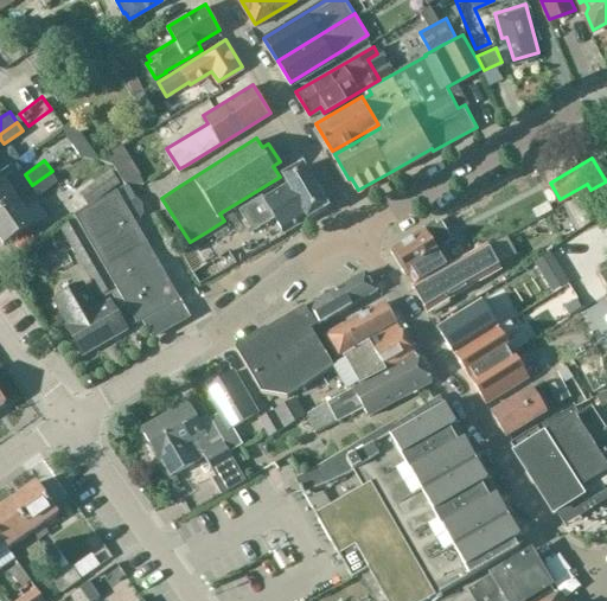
[(281,174),(286,181),(241,210),(254,230),(275,216),(283,230),(327,204),(302,161),(281,174)]
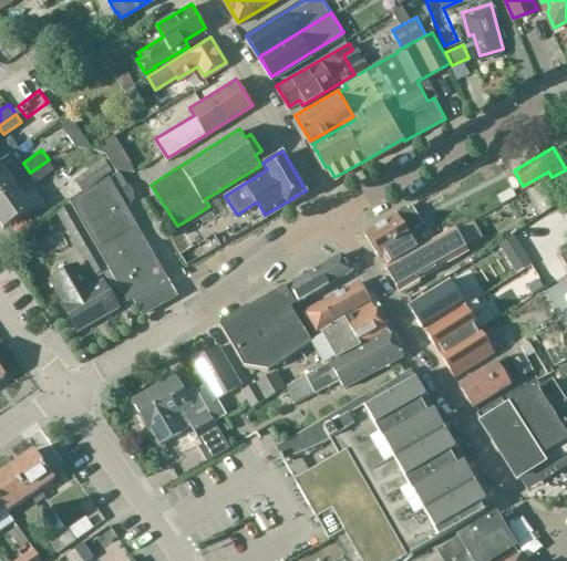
[(104,156),(74,177),(82,189),(112,168),(104,156)]
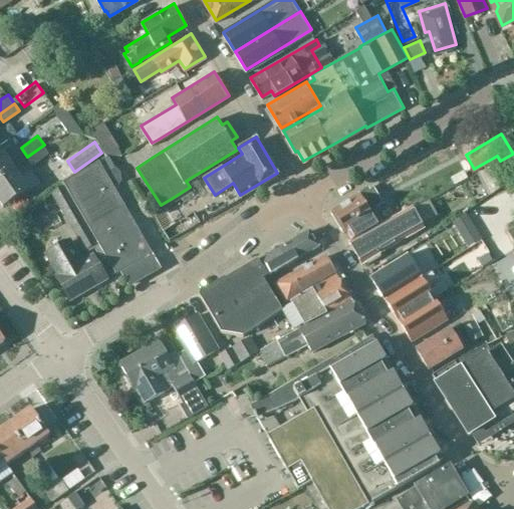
[(27,157),(33,164),(49,152),(44,145),(27,157)]
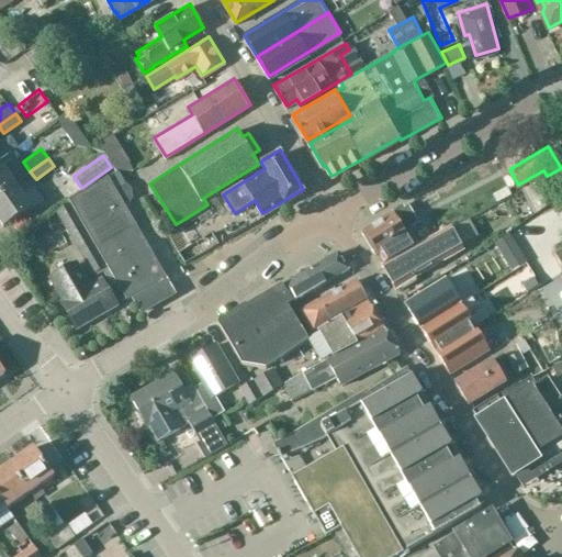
[(0,191),(15,181),(0,159),(0,191)]
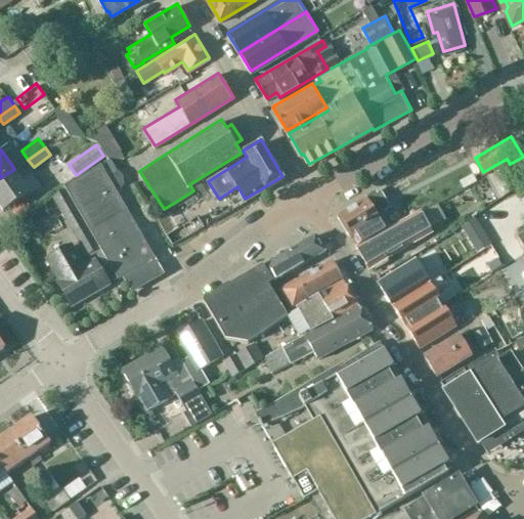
[(100,163),(64,184),(66,186),(100,246),(116,272),(118,276),(155,256),(115,187),(119,189),(122,186),(120,172),(117,169),(107,175),(100,163)]
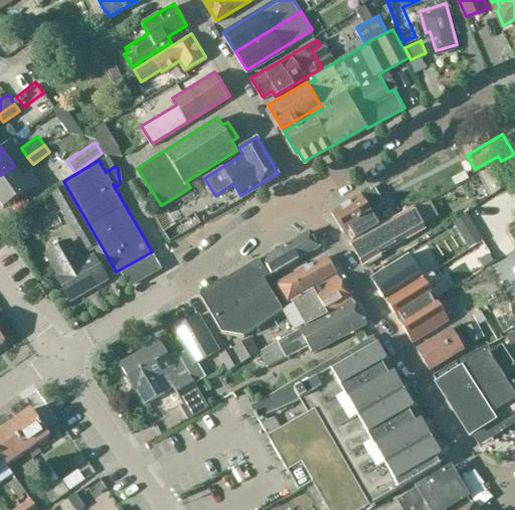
[(500,160),(479,172),(490,192),(511,181),(500,160)]
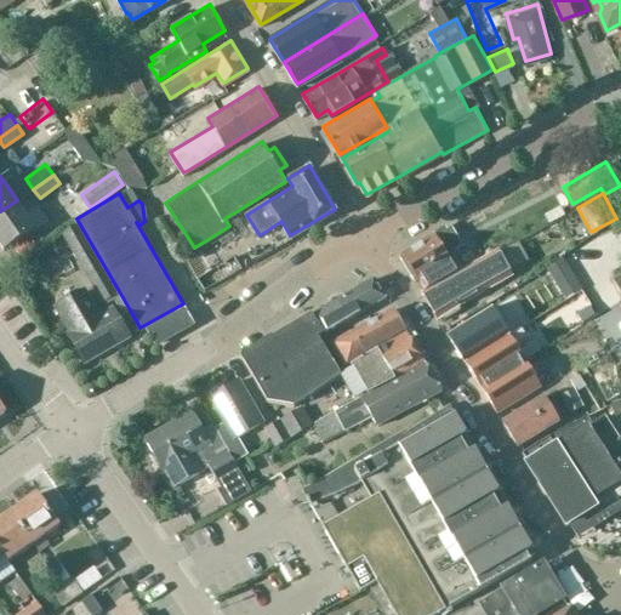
[(0,243),(4,249),(35,226),(17,200),(0,211),(0,243)]
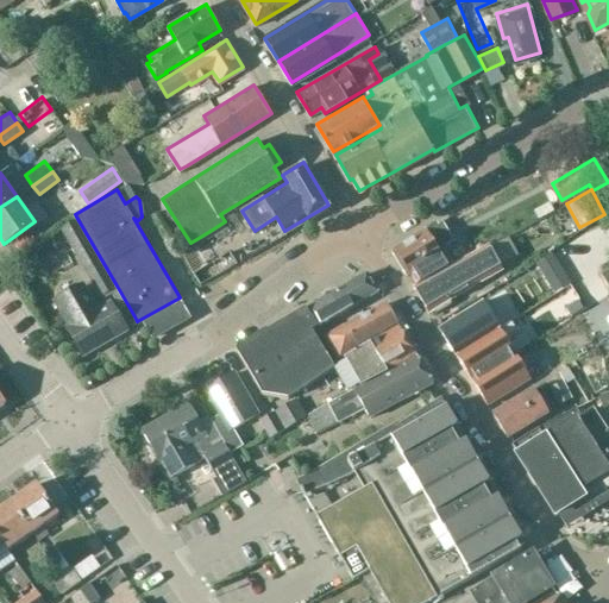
[(101,294),(117,286),(76,217),(61,226),(87,269),(101,294)]
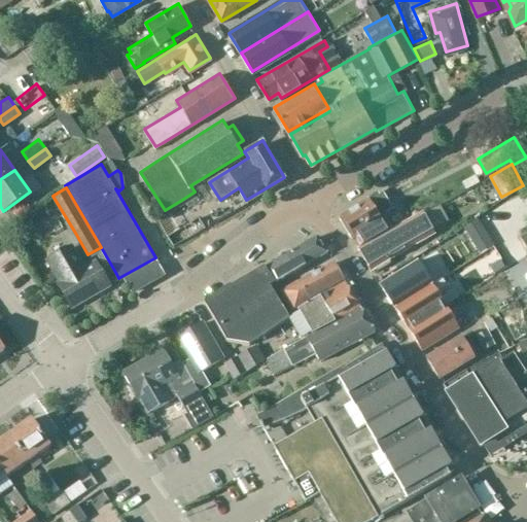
[(348,224),(346,225),(352,237),(355,235),(360,244),(392,225),(384,212),(393,207),(384,190),(381,193),(379,189),(357,202),(358,204),(342,214),(348,224)]
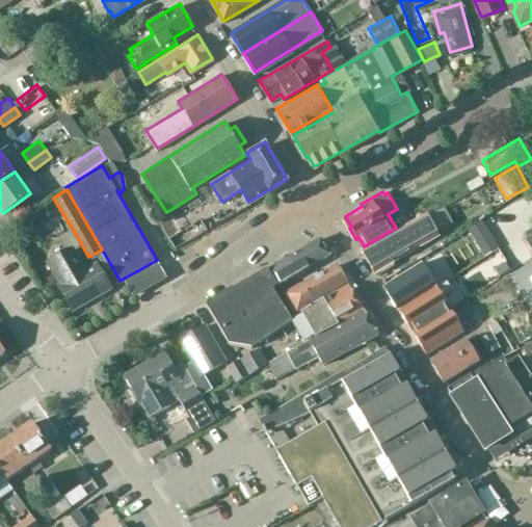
[(363,249),(374,270),(379,267),(380,270),(394,263),(392,260),(415,247),(414,244),(436,233),(426,214),(404,227),(403,226),(363,249)]
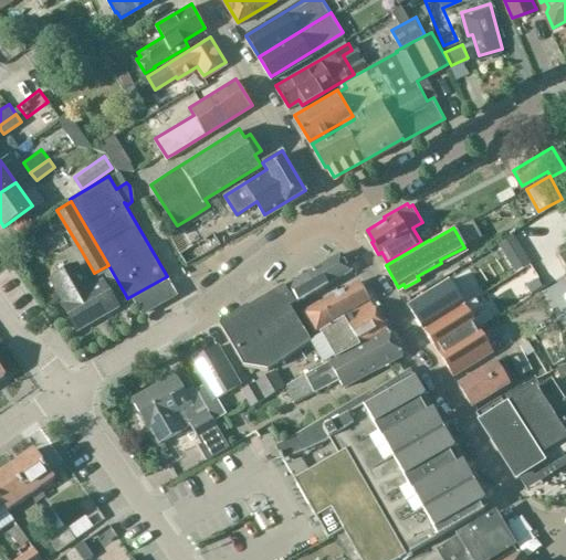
[(268,368),(301,348),(312,341),(290,305),(350,267),(341,252),(220,325),(244,365),(268,368)]
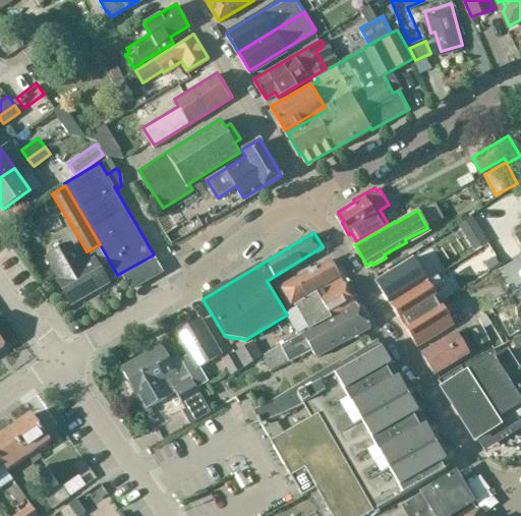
[(94,256),(85,262),(72,239),(46,254),(59,277),(57,279),(71,303),(108,282),(94,256)]
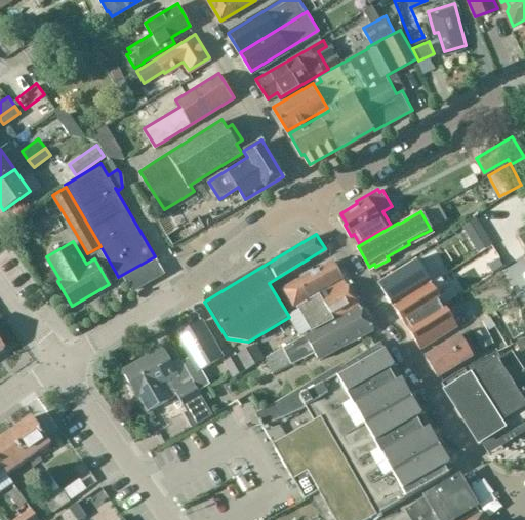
[(420,255),(378,281),(393,305),(435,278),(434,277),(420,255)]
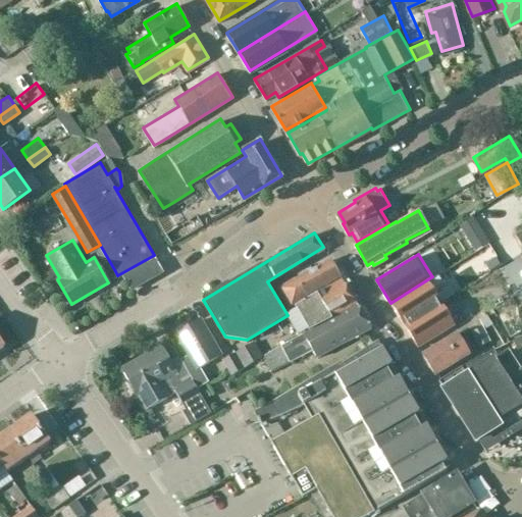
[(500,262),(496,255),(485,261),(489,269),(500,262)]
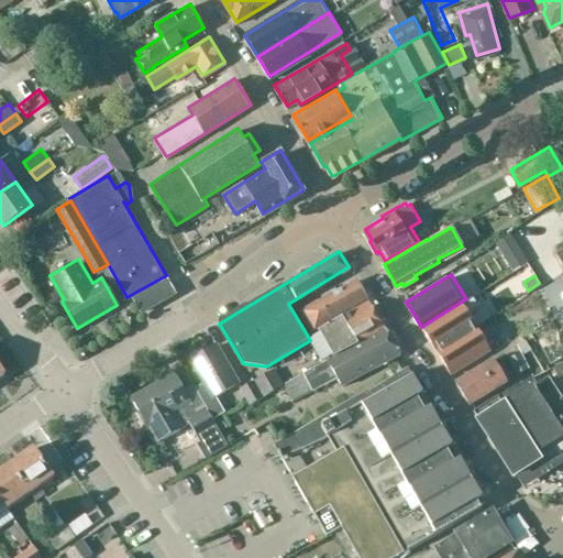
[(324,295),(299,309),(324,352),(331,348),(335,354),(351,348),(385,327),(355,277),(335,290),(331,288),(326,292),(324,295)]
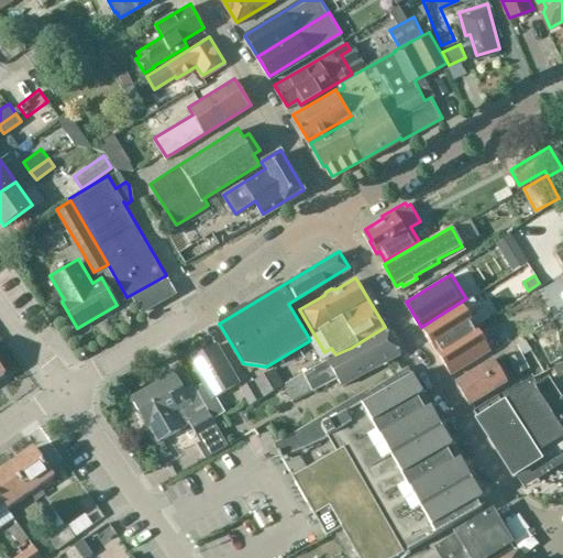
[(466,298),(421,327),(435,349),(475,324),(467,312),(478,305),(472,293),(465,297),(466,298)]
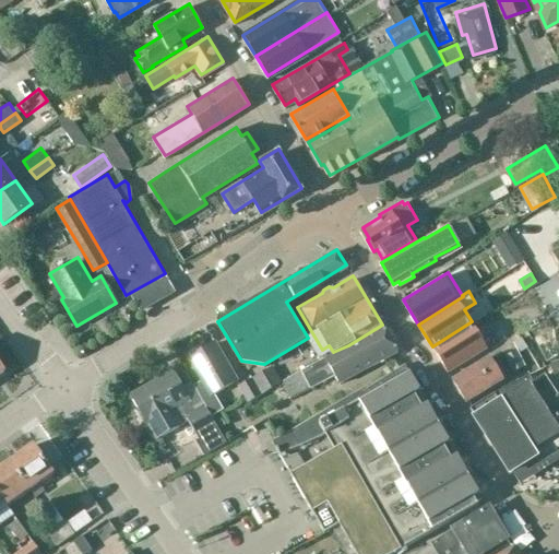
[(472,321),(432,346),(448,370),(487,345),(472,321)]
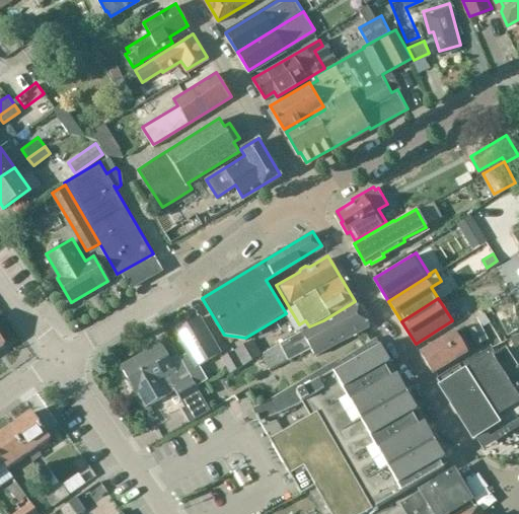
[(309,326),(261,353),(270,368),(311,347),(315,354),(368,323),(355,301),(323,320),(309,326)]
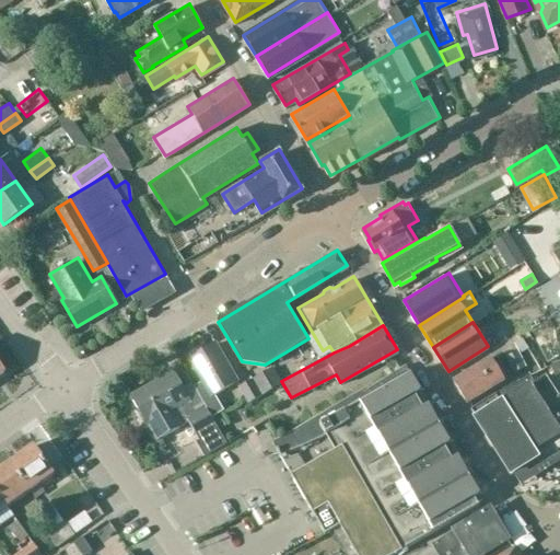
[(200,339),(188,347),(191,354),(188,356),(189,358),(202,379),(194,384),(206,403),(205,404),(211,415),(212,415),(224,407),(216,393),(238,379),(216,340),(205,347),(200,339)]
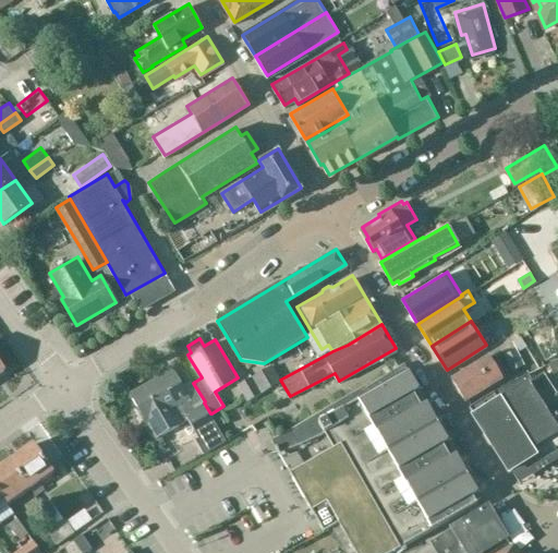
[(504,353),(511,369),(524,362),(517,347),(504,353)]
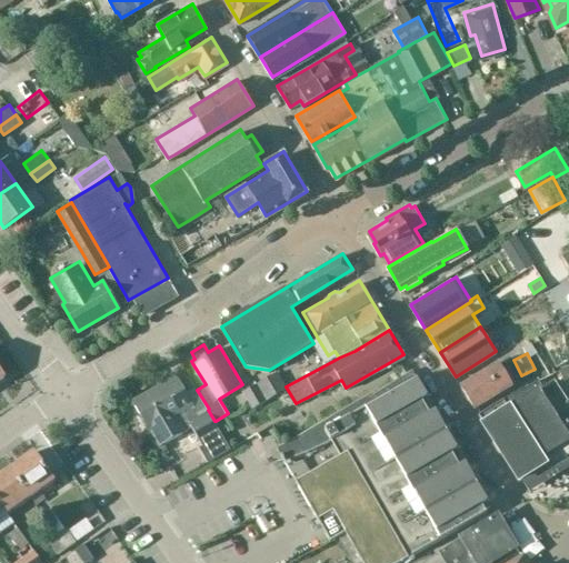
[(568,380),(568,355),(558,372),(568,380)]
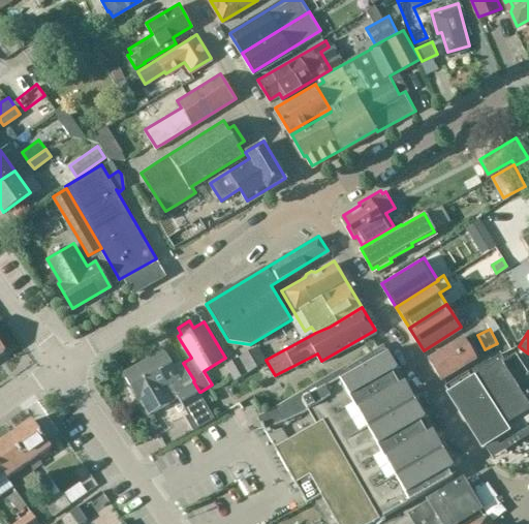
[(464,335),(454,341),(429,357),(441,378),(477,357),(464,335)]
